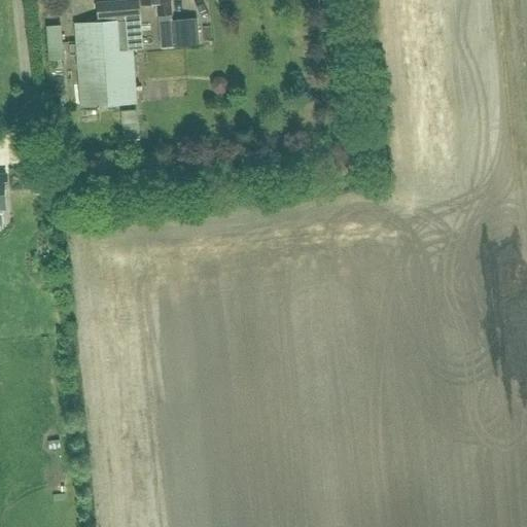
[(97,24),(74,25),(81,108),(137,103),(133,49),(143,48),(138,0),(125,0),(108,1),(95,2),(97,24)]
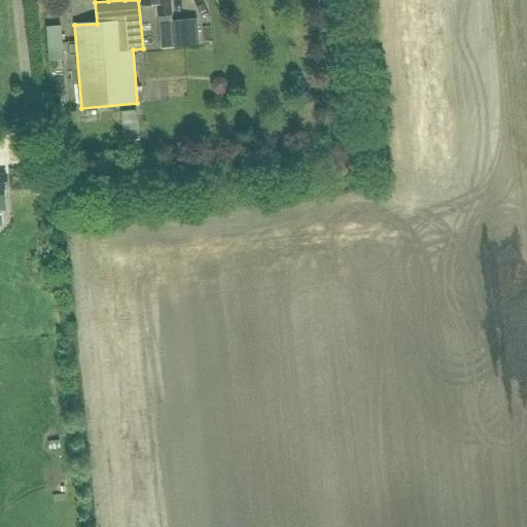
[(140,0),(141,4),(156,3),(157,15),(171,14),(169,0),(140,0)]
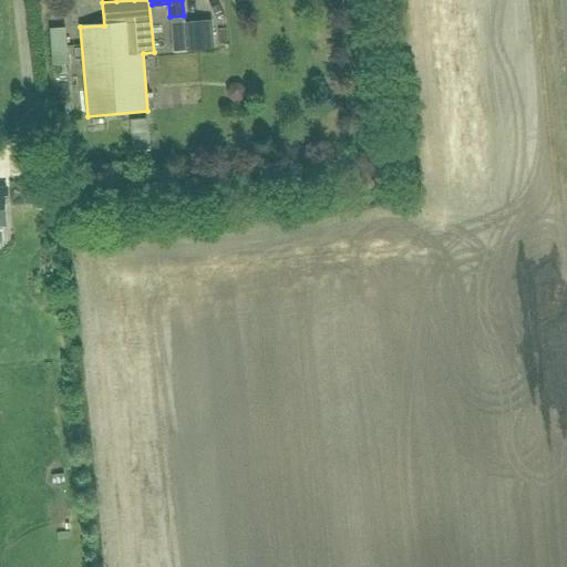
[(212,21),(187,22),(191,49),(214,47),(212,21)]
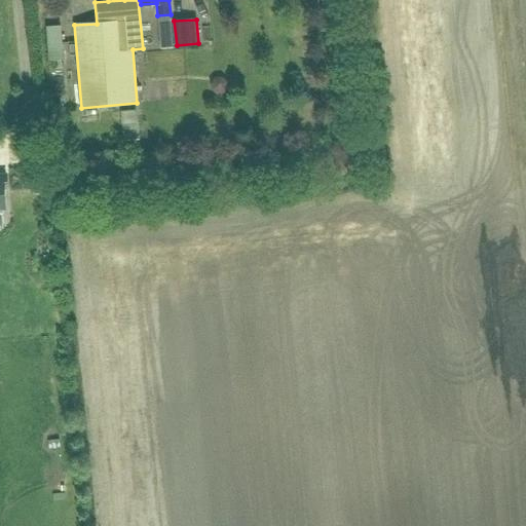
[(46,26),(48,60),(63,59),(61,25),(46,26)]
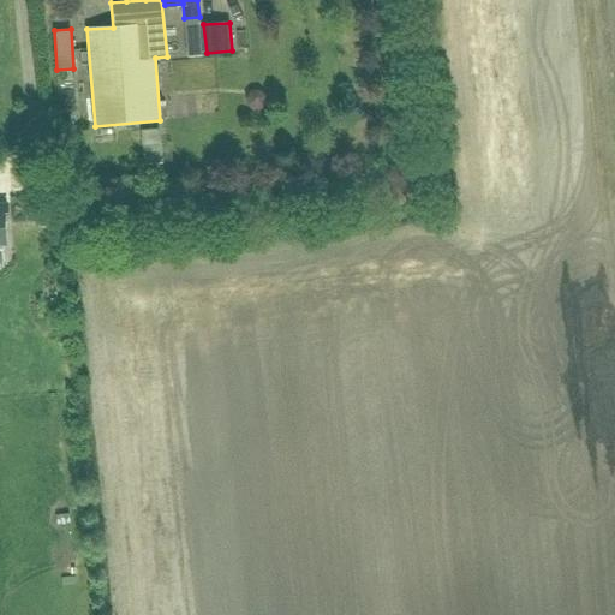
[(148,156),(163,154),(161,124),(145,125),(148,156)]
